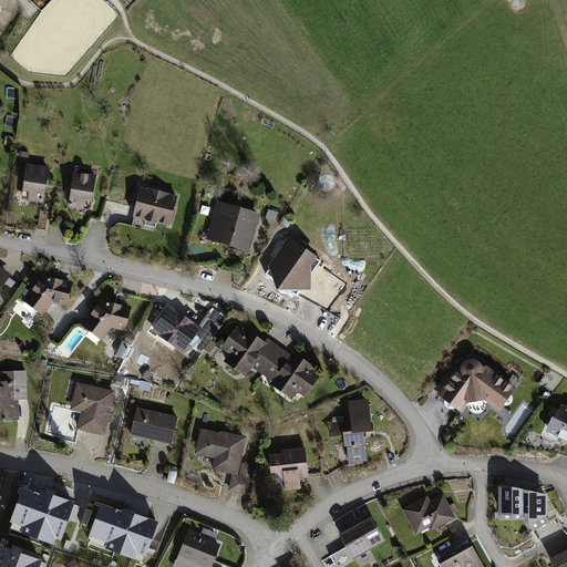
[(49,166),(27,164),(23,197),(44,199),(49,166)]
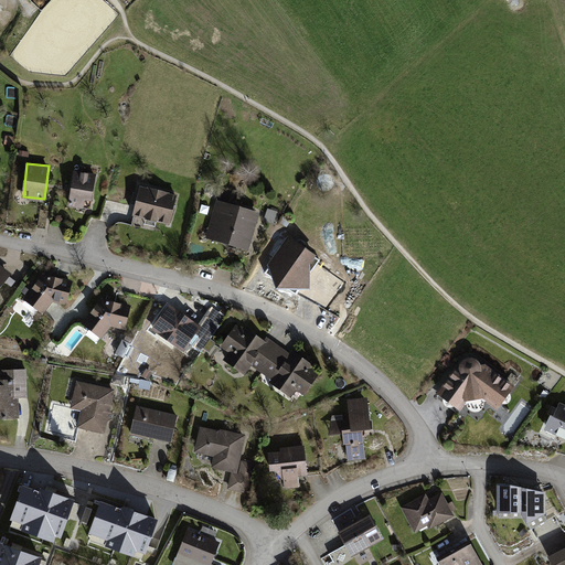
[(95,174),(73,171),(68,206),(91,210),(95,174)]
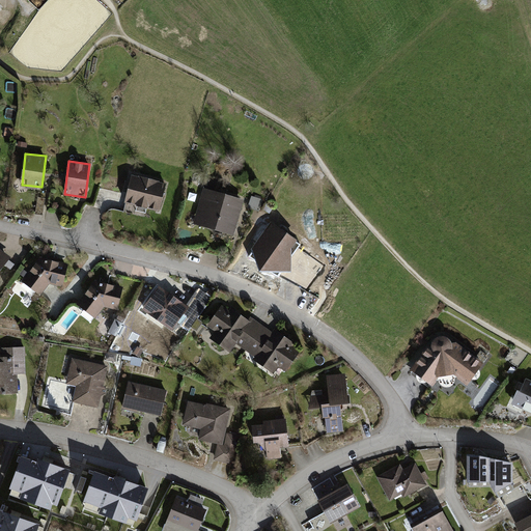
[(131,175),(124,202),(160,211),(166,184),(131,175)]
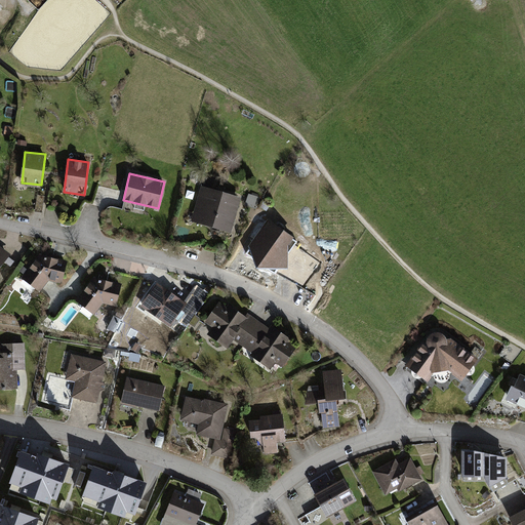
[(202,187),(192,221),(232,232),(241,197),(202,187)]
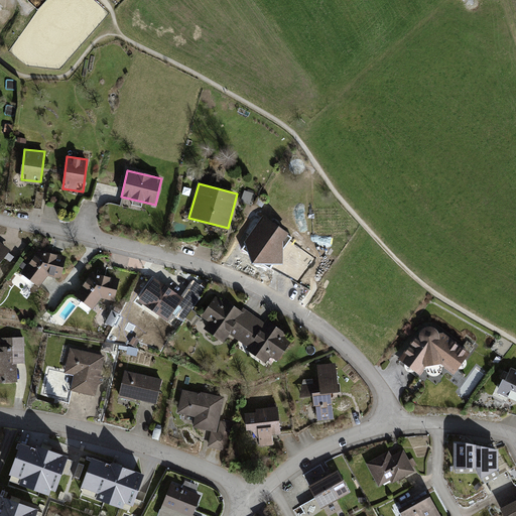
[(253,194),(243,190),(241,198),(251,201),(253,194)]
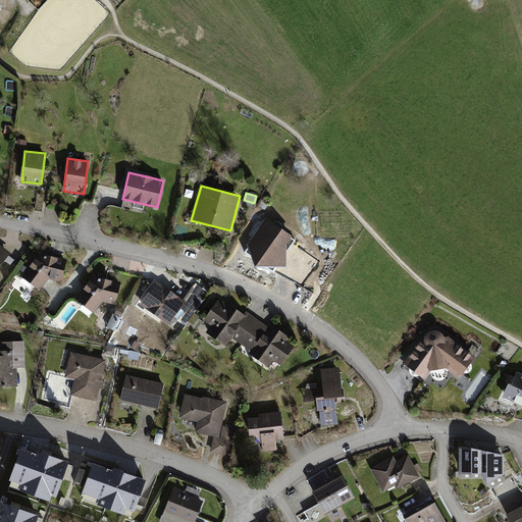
[(248,245),(257,266),(286,267),(288,244),(294,236),(267,218),(248,245)]
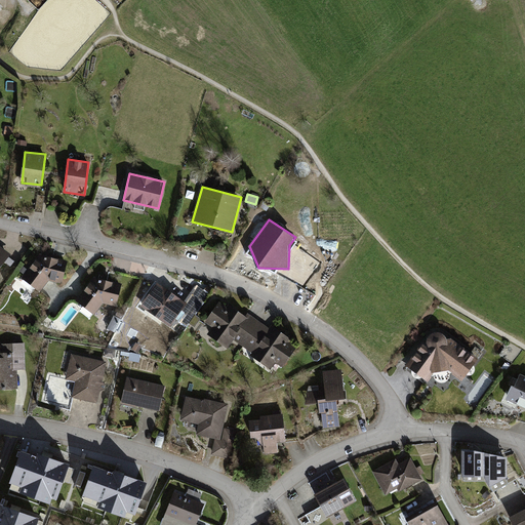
[(0,247),(0,269),(10,256),(0,247)]
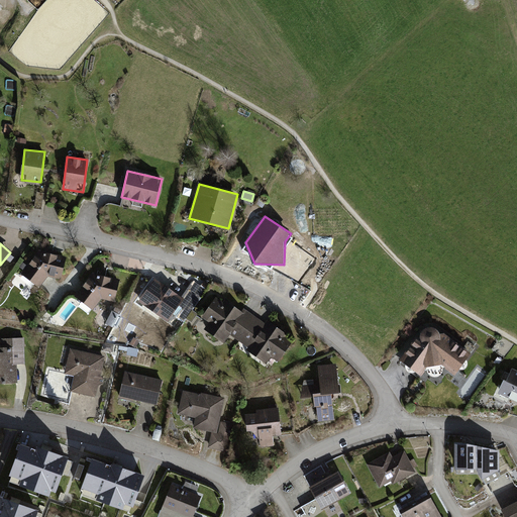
[(36,249),(20,274),(40,287),(48,277),(61,280),(66,257),(36,249)]
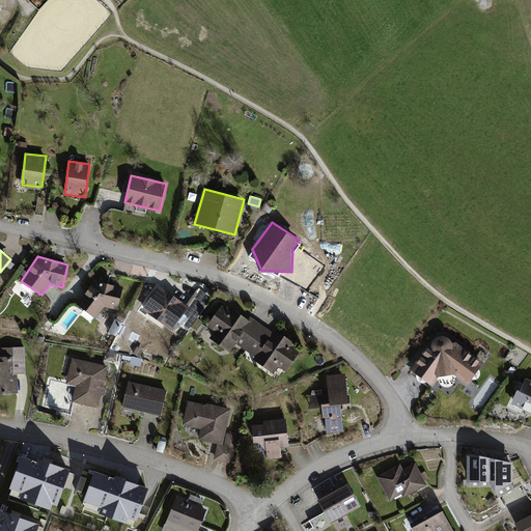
[(77,304),(95,318),(105,308),(116,311),(124,287),(95,281),(77,304)]
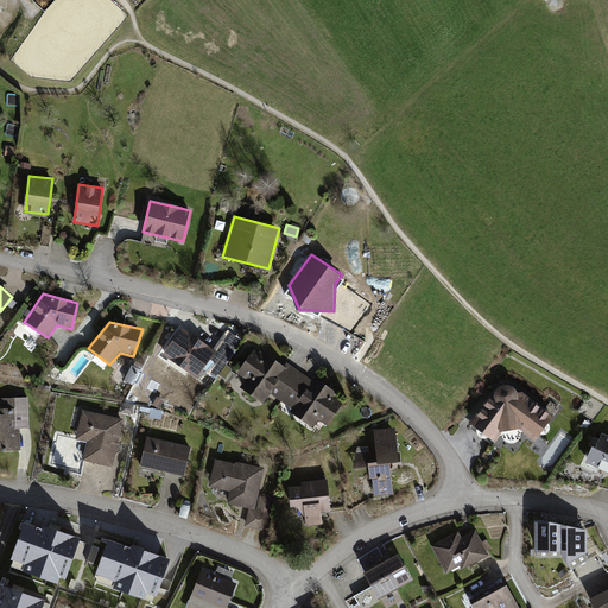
[(217,352),(183,328),(164,354),(198,378),(217,352)]
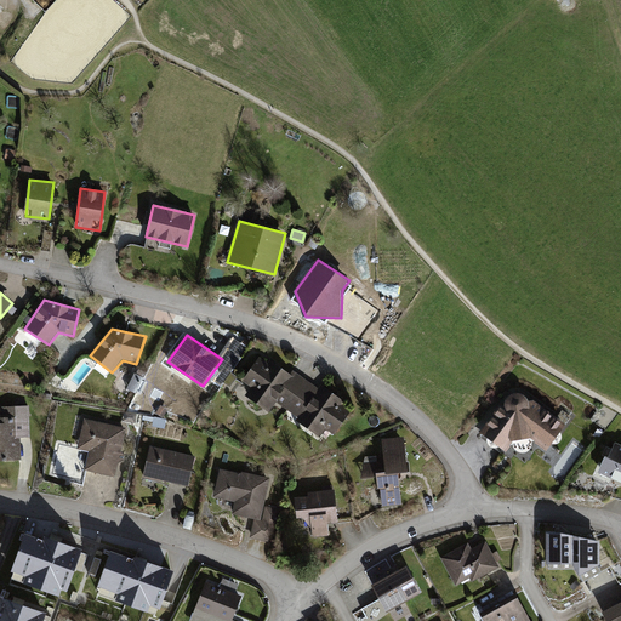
[(277,397),(289,405),(307,379),(294,369),(290,374),(271,360),(267,365),(258,359),(243,381),(252,387),(248,393),(268,409),(277,397)]
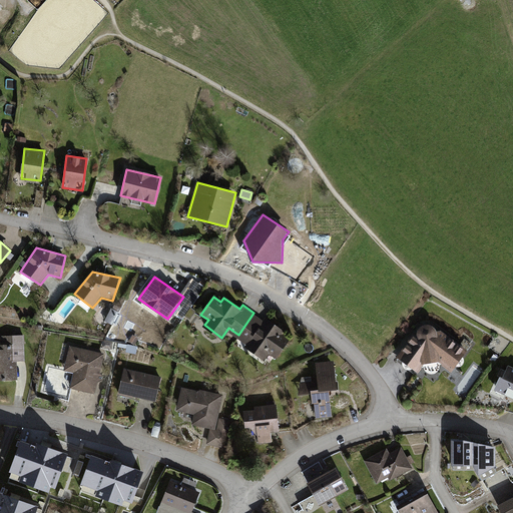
[(105,323),(113,325),(118,312),(110,309),(105,323)]
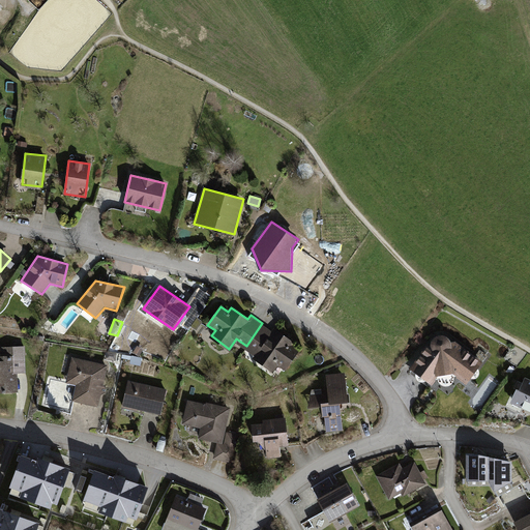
[(269,328),(262,323),(246,346),(258,354),(255,358),(273,372),(280,363),(288,370),(299,355),(290,349),(296,341),(272,324),(269,328)]
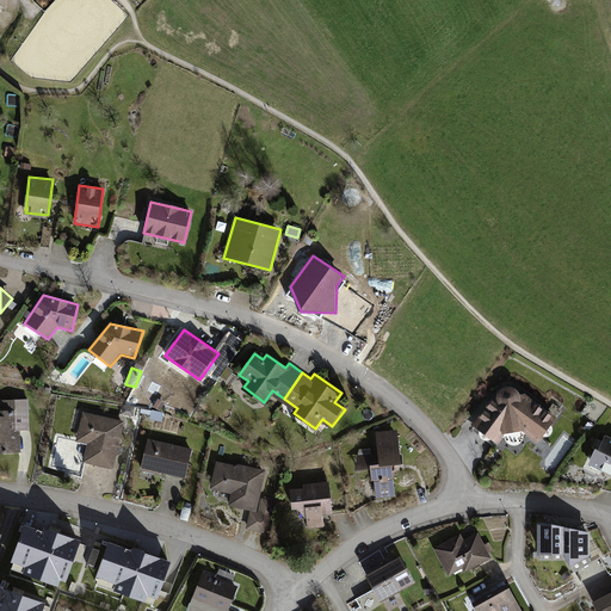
[(505,437),(505,438),(505,440),(506,442),(508,444),(511,445),(513,445),(516,445),(518,445),(520,444),(522,442),(523,439),(524,437),(524,434),(537,444),(557,418),(525,394),(519,395),(519,394),(518,392),(516,389),(513,388),(511,387),(508,387),(505,387),(503,388),(500,389),(499,392),(498,394),(497,396),(497,397),(491,399),(471,425),(498,445),(505,437)]
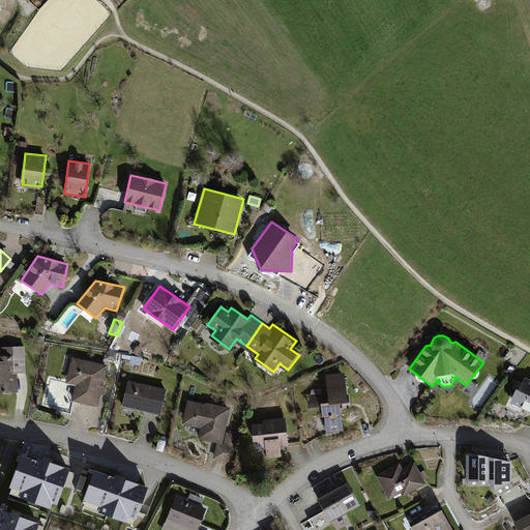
[(24,349),(1,349),(2,358),(0,358),(0,390),(18,390),(18,374),(24,373),(24,349)]
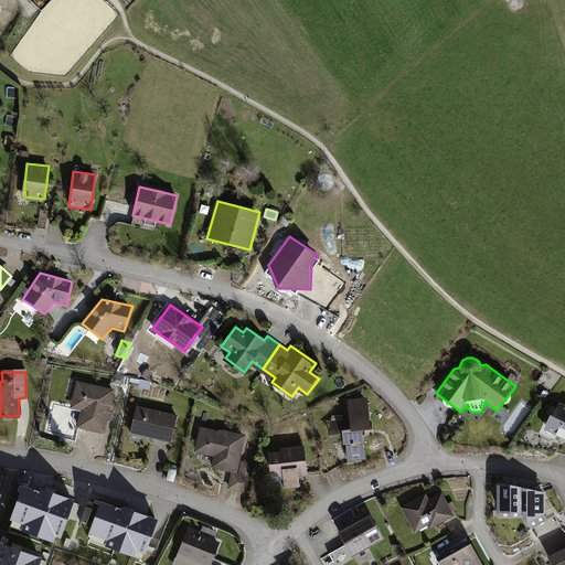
[(114,391),(76,383),(70,408),(81,411),(77,428),(104,434),(114,391)]
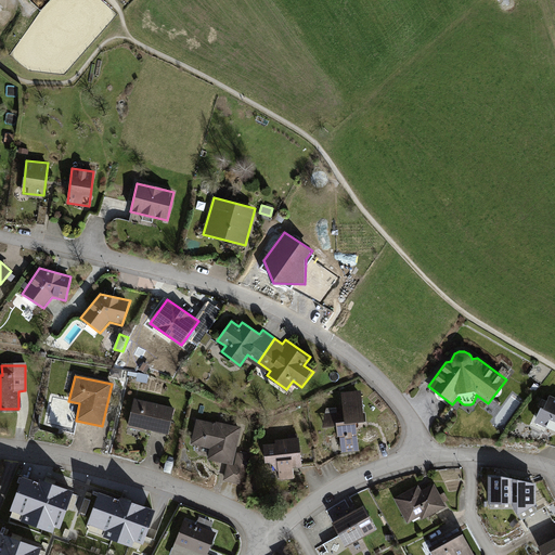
[(357,423),(366,422),(362,390),(341,392),(345,412),(337,413),(337,409),(326,410),(323,428),(337,426),(338,437),(340,437),(343,453),(360,451),(357,423)]
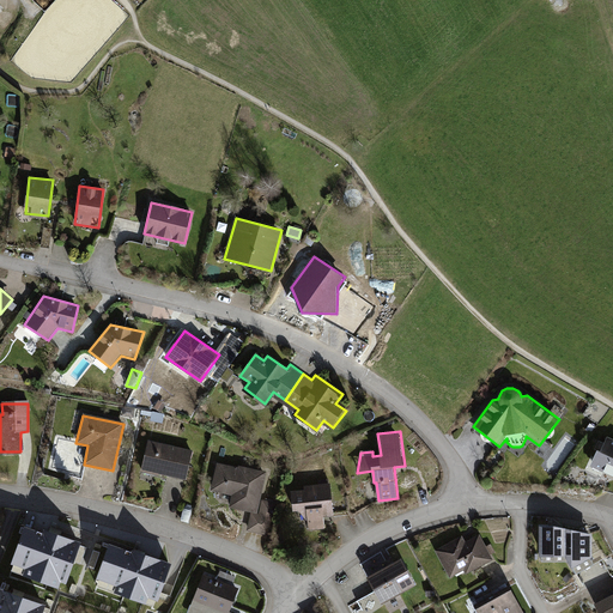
[(612,441),(604,436),(590,466),(612,475),(612,441)]
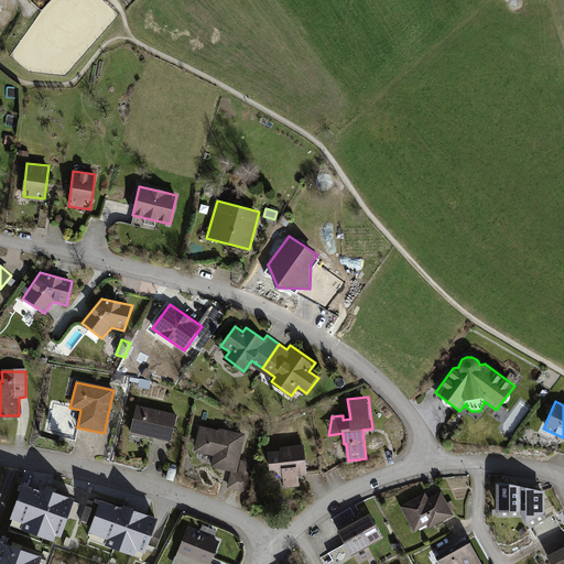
[(177,414),(136,405),(130,433),(171,442),(177,414)]
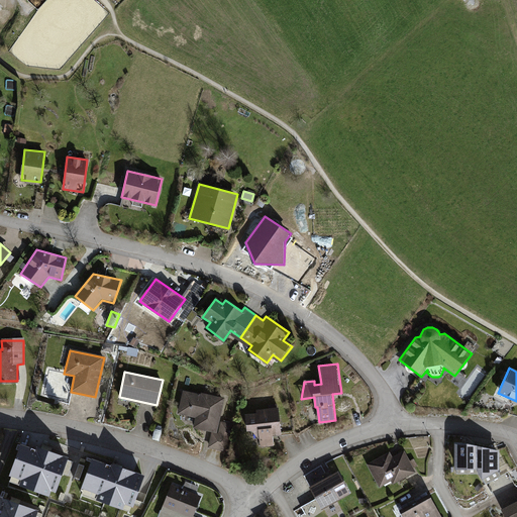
[(201,394),(183,390),(178,414),(196,418),(194,428),(212,432),(217,433),(220,421),(225,398),(202,393),(201,394)]
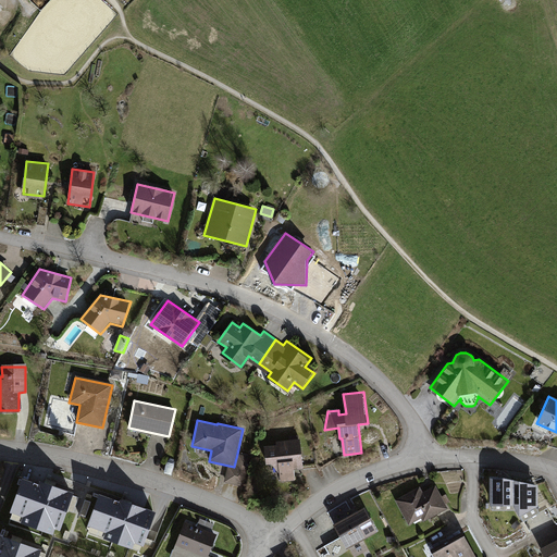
[(277,445),(265,446),(267,465),(273,465),(281,474),(281,482),(296,481),(295,470),(305,469),(301,438),(276,442),(277,445)]
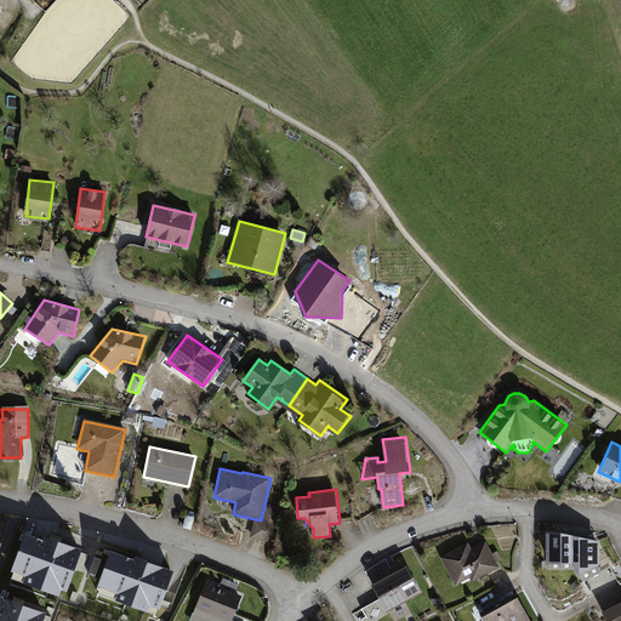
[(280,510),(265,506),(261,520),(255,519),(250,539),(273,543),(280,510)]
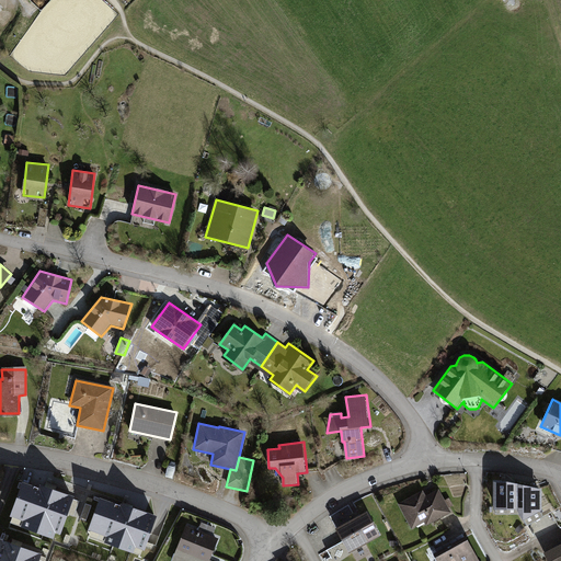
[(39,488),(23,481),(10,516),(23,521),(21,526),(54,538),(56,533),(61,535),(75,496),(41,484),(39,488)]
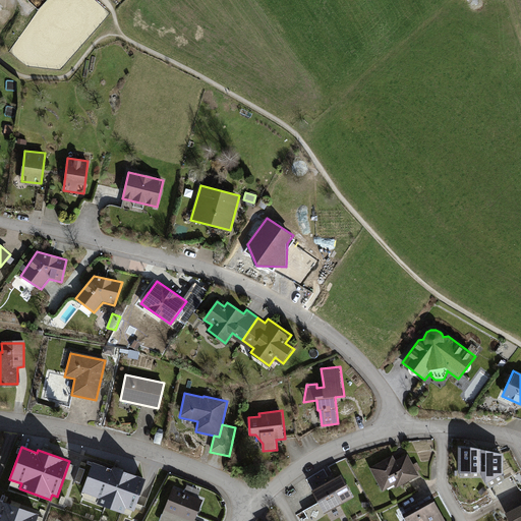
[(458,473),(480,473),(480,449),(471,447),(458,447),(458,473)]
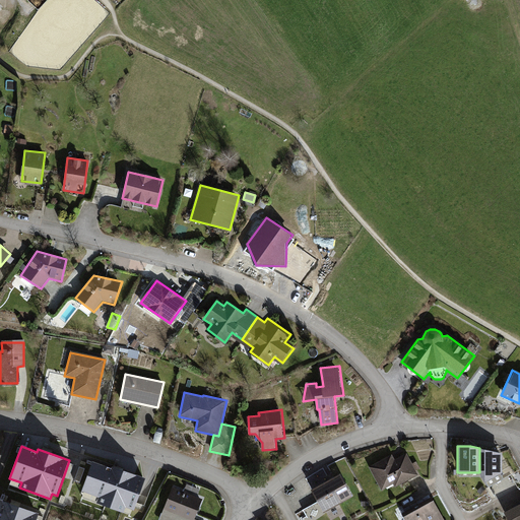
[(503,453),(479,448),(479,472),(485,482),(502,473),(503,453)]
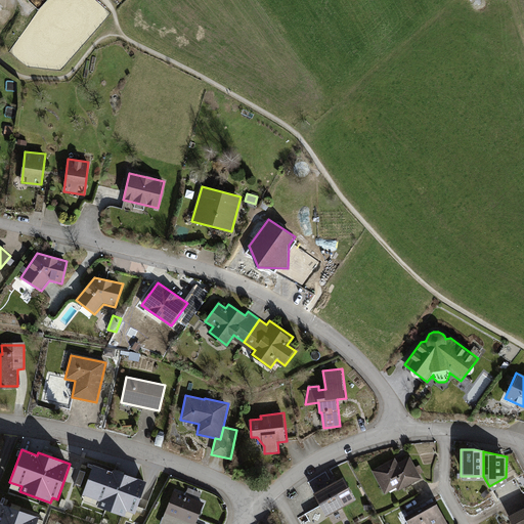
[(395,457),(373,469),(385,492),(395,486),(398,492),(421,480),(409,457),(397,464),(395,457)]
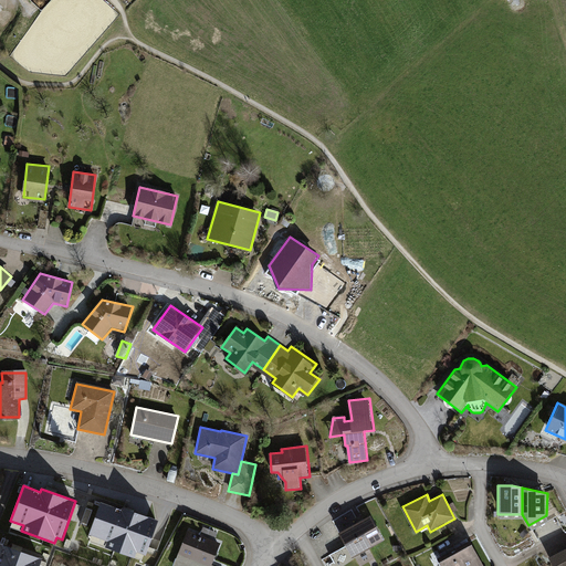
[(122,509),(102,502),(90,534),(108,541),(106,547),(135,557),(137,552),(147,555),(159,521),(123,506),(122,509)]
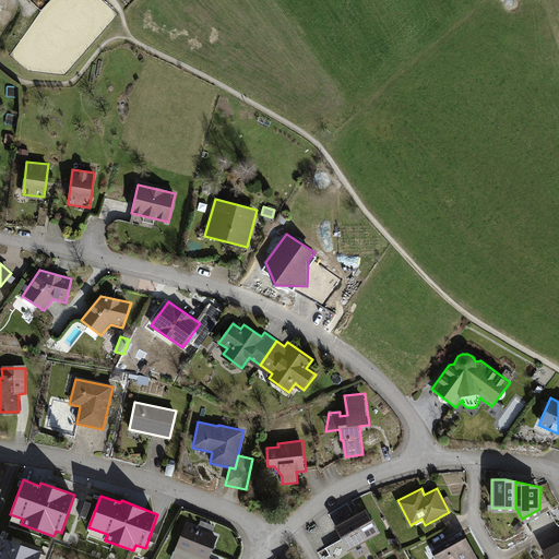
[(366,508),(333,524),(346,549),(379,533),(366,508)]
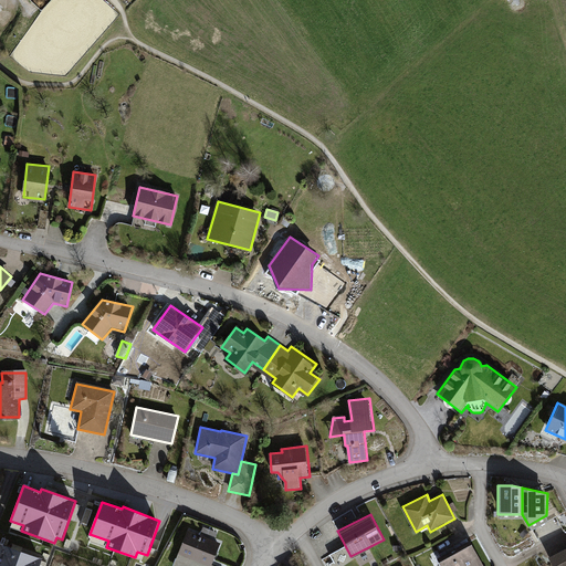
[(221,544),(188,531),(174,565),(213,565),(212,565),(221,544)]
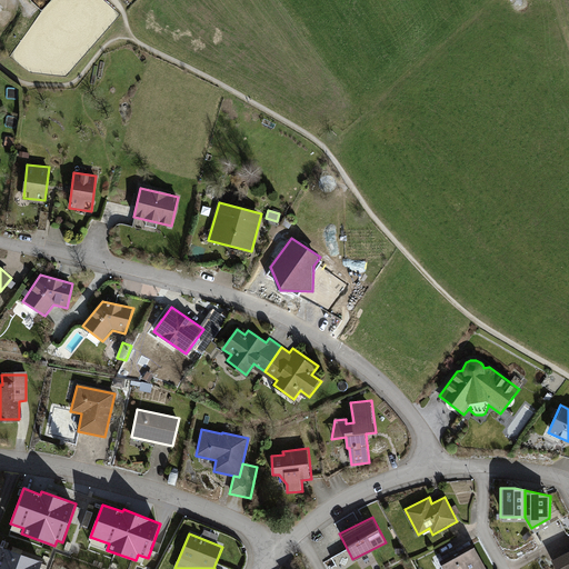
[(40,568),(43,562),(0,547),(0,568),(40,568)]
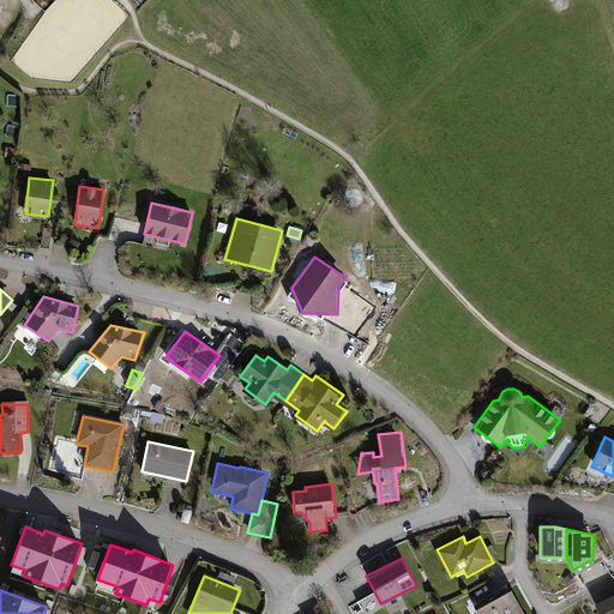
[(523,613),(510,590),(476,609),(477,613),(523,613)]
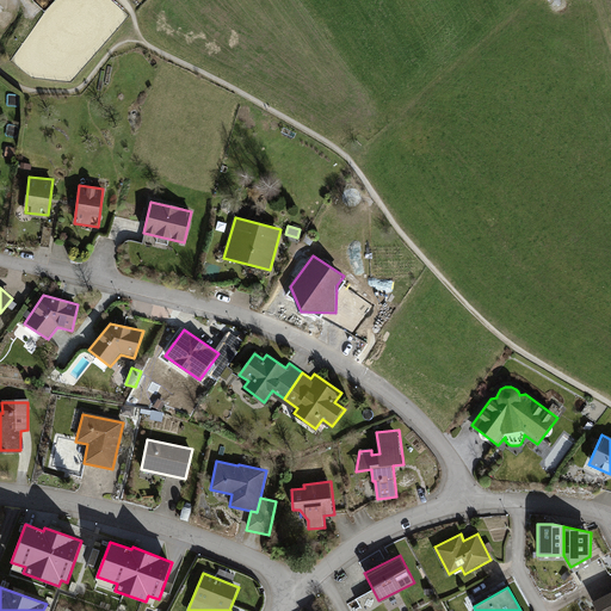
[(610,610),(610,591),(592,600),(597,610),(610,610)]
